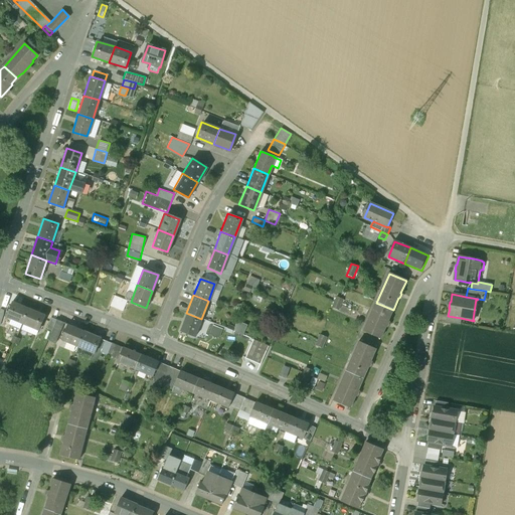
[(343,300),(336,298),(332,308),(338,310),(343,300)]
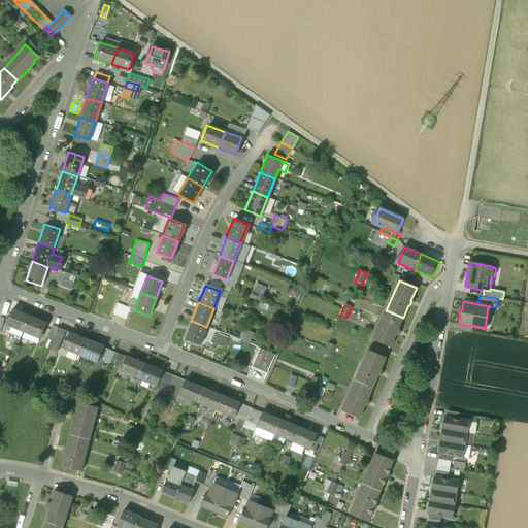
[(29,317),(12,309),(6,326),(23,332),(29,317)]
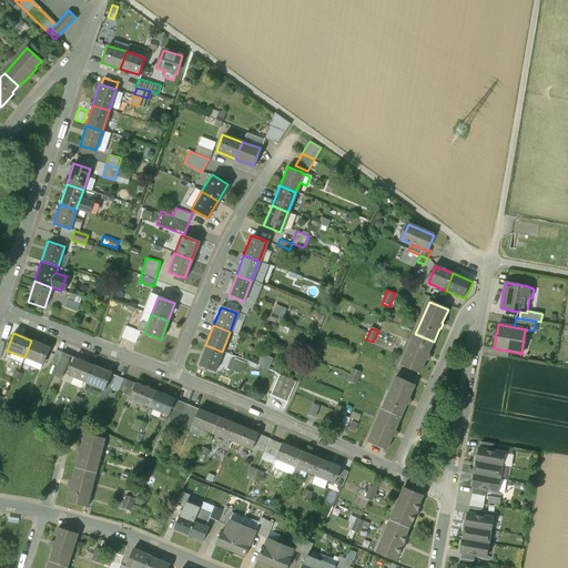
[(434,342),(415,334),(402,365),(419,374),(425,361),(427,361),(429,354),(428,354),(434,342)]
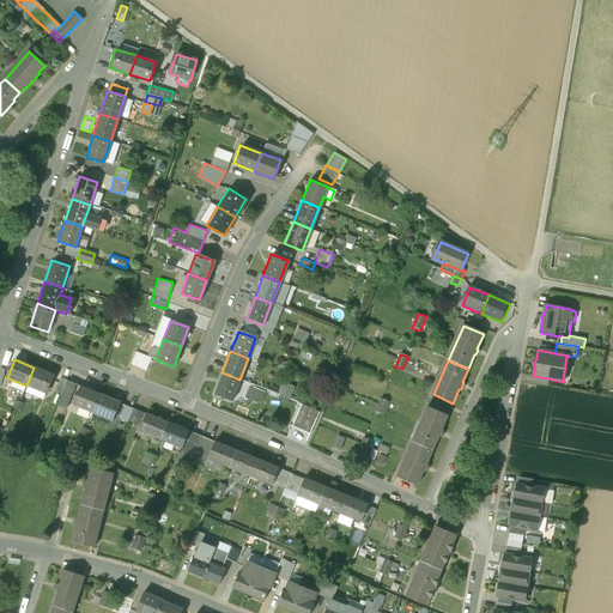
[(53,375),(34,368),(26,386),(46,393),(53,375)]
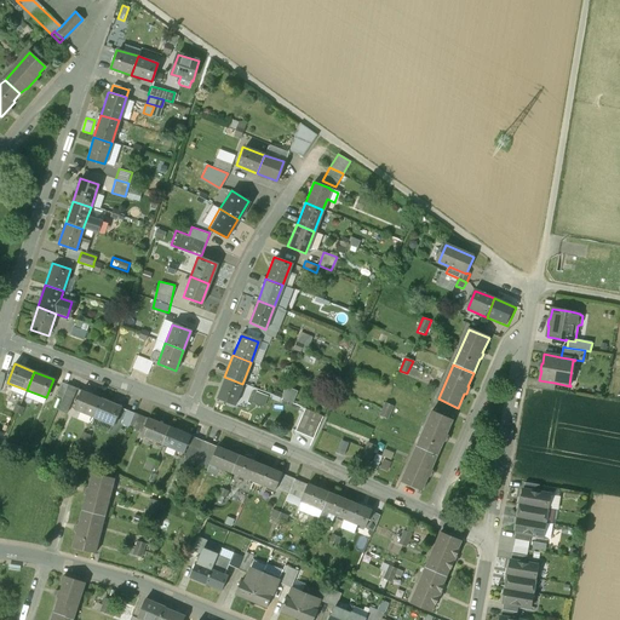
[(242,384),(224,377),(216,400),(233,406),(242,384)]
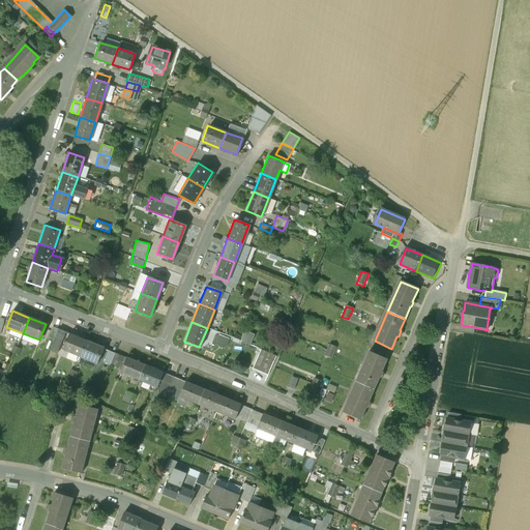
[(52,327),(47,337),(53,340),(57,329),(52,327)]
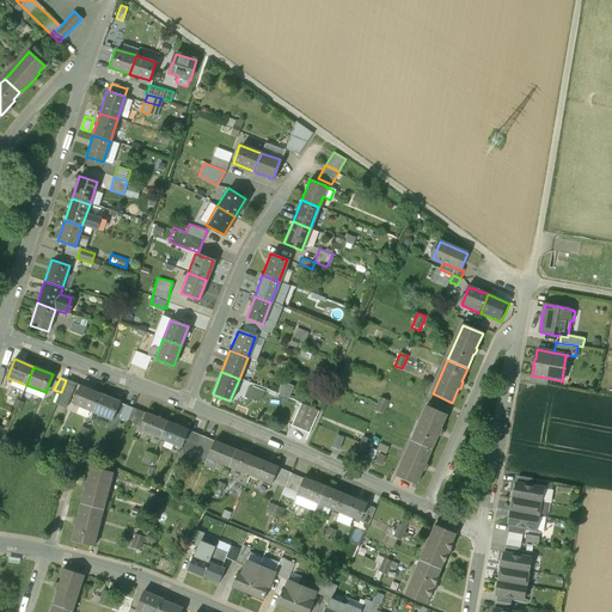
[(282,380),(277,392),(289,397),(294,385),(282,380)]
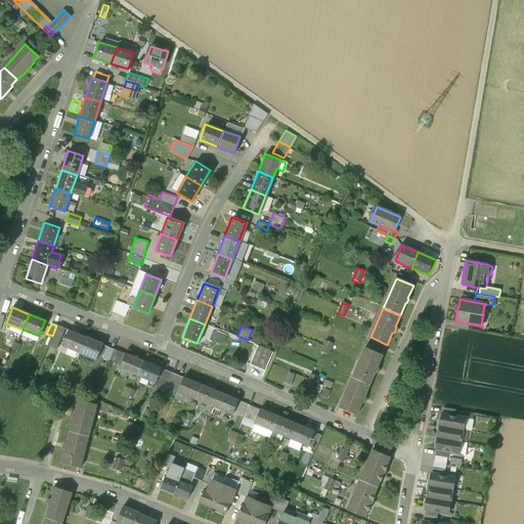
[(218,330),(213,339),(222,343),(226,334),(218,330)]
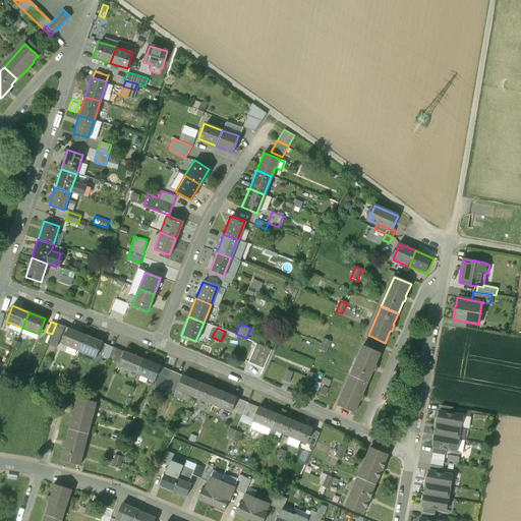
[(84,336),(68,329),(62,344),(78,351),(84,336)]
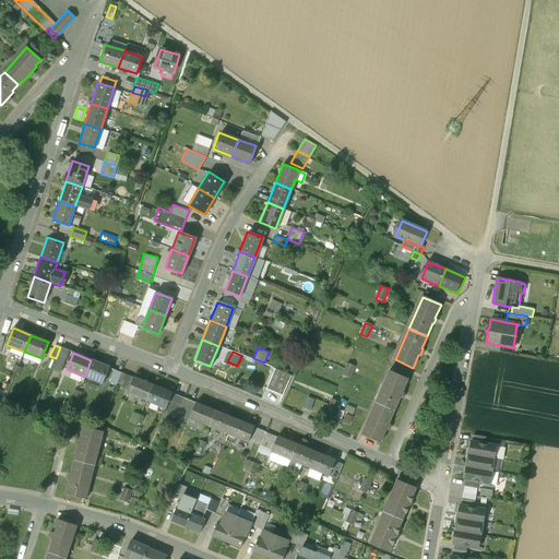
[(109,368),(91,360),(84,377),(102,383),(109,368)]
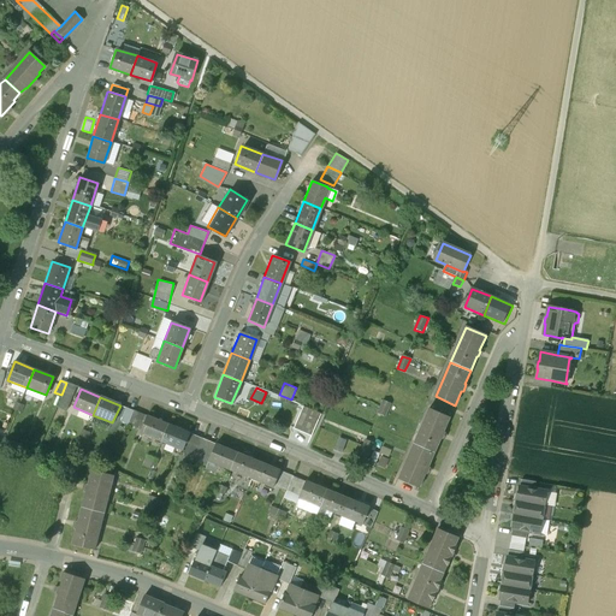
[(383,402),(377,414),(385,418),(390,404),(383,402)]
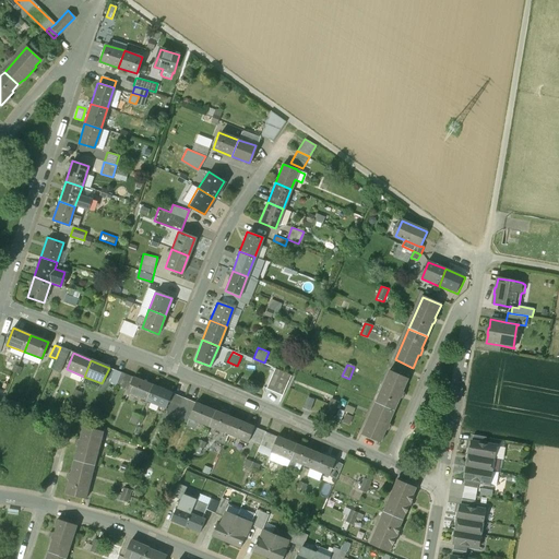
[(275,367),(266,388),(284,395),(292,375),(275,367)]
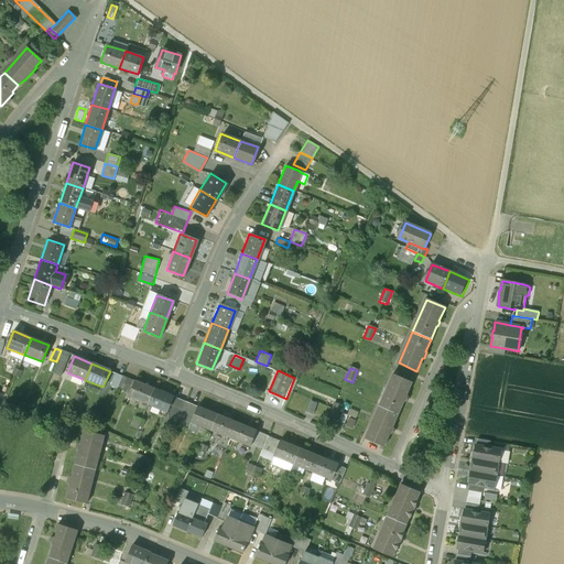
[(111,382),(116,384),(120,375),(116,372),(111,382)]
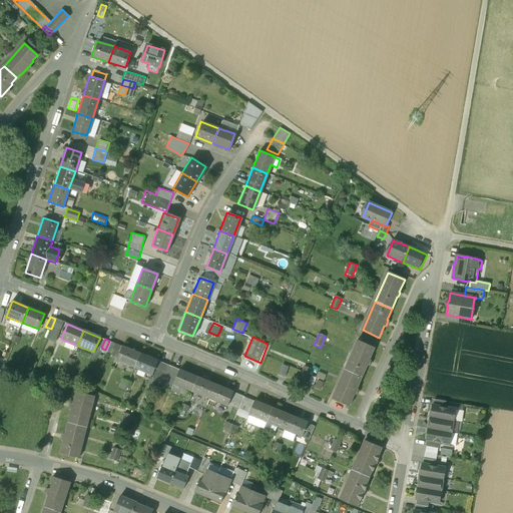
[(345,370),(362,377),(367,366),(368,366),(371,360),(369,359),(374,349),(358,342),(345,370)]
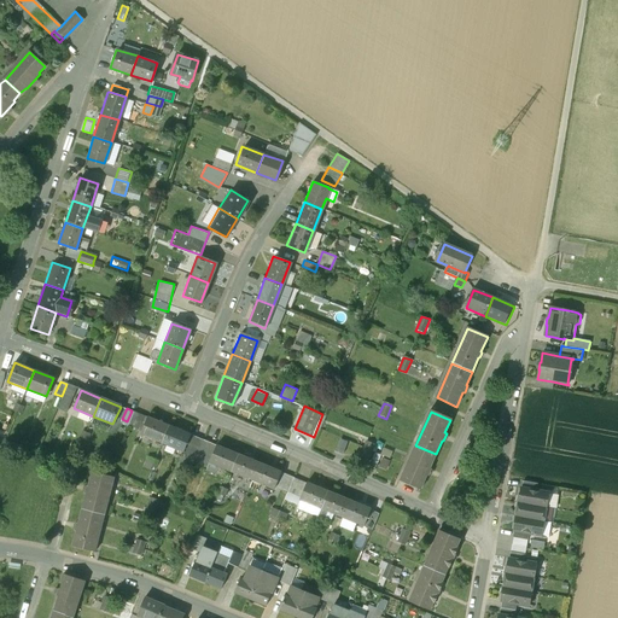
[(0,419),(0,436),(5,438),(11,424),(0,419)]
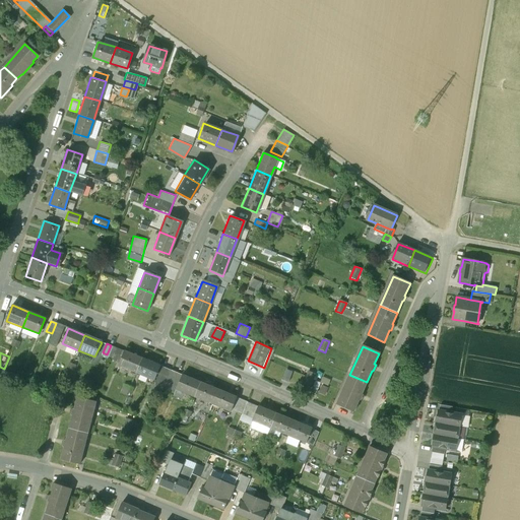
[(141,360),(124,352),(118,367),(136,374),(141,360)]
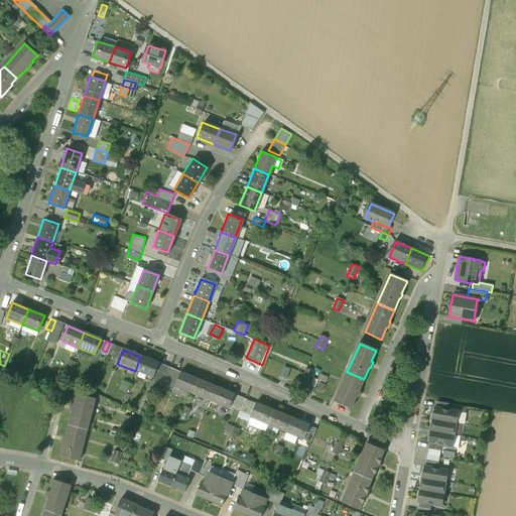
[(158,363),(140,357),(135,371),(152,377),(158,363)]
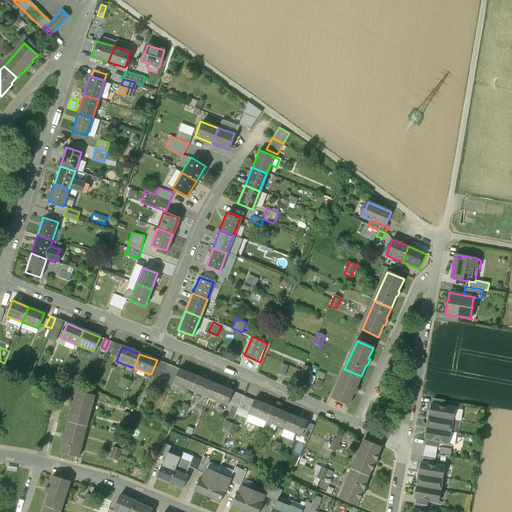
[(310,369),(304,367),(299,377),(305,380),(310,369)]
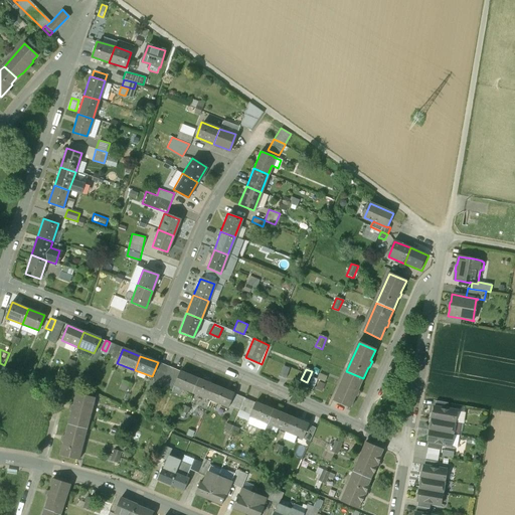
[(363,378),(346,371),(334,400),(350,407),(355,395),(357,396),(359,391),(357,391),(363,378)]
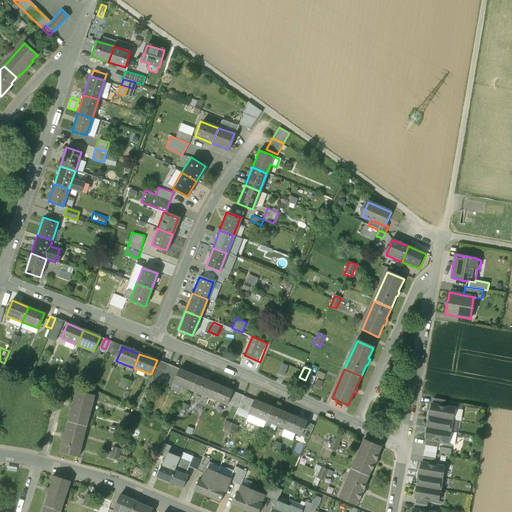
[(197,377),(180,370),(174,384),(191,391),(197,377)]
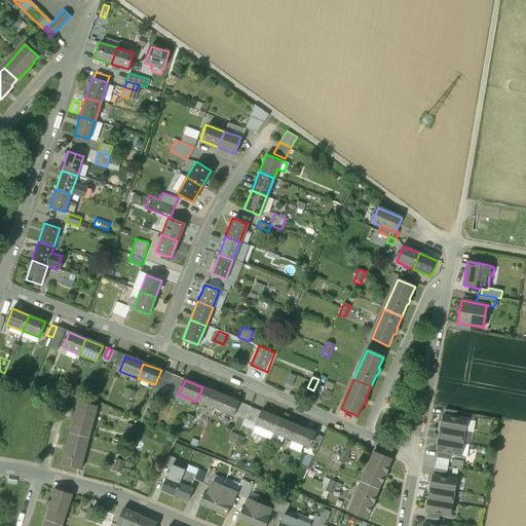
[(318,386),(314,397),(318,399),(324,388),(318,386)]
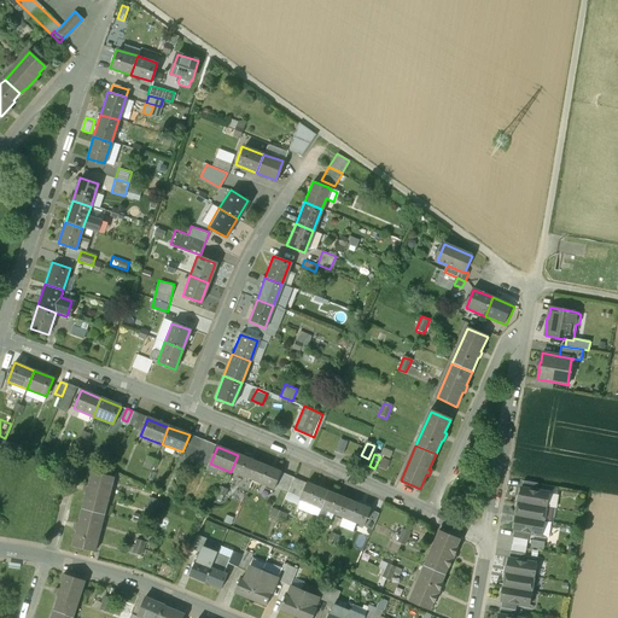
[(260,464),(238,455),(231,472),(252,481),(260,464)]
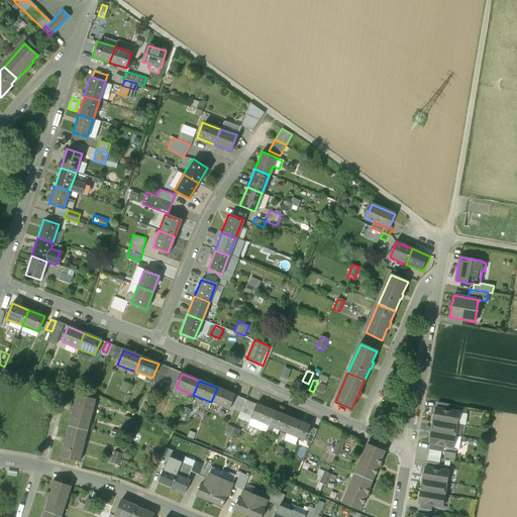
[(234,396),(217,388),(211,402),(229,410),(234,396)]
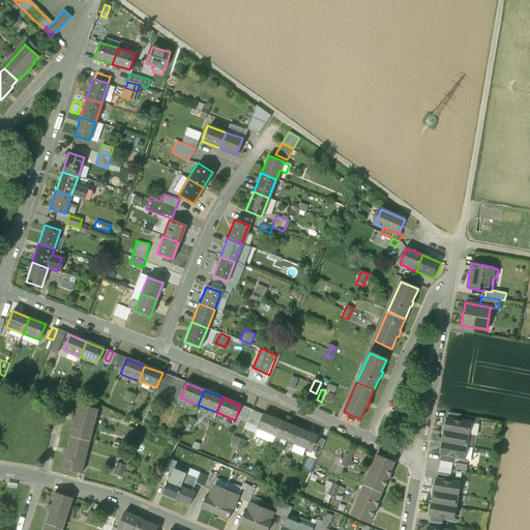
[(70,436),(88,441),(96,409),(79,405),(76,418),(74,418),(72,423),(75,423),(70,436)]
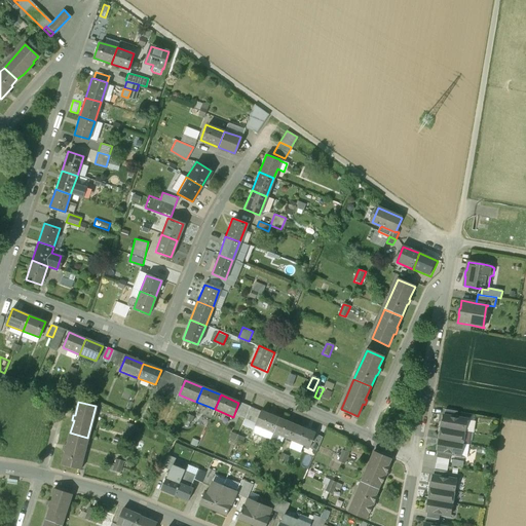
[(457,412),(445,410),(444,415),(456,418),(457,412)]
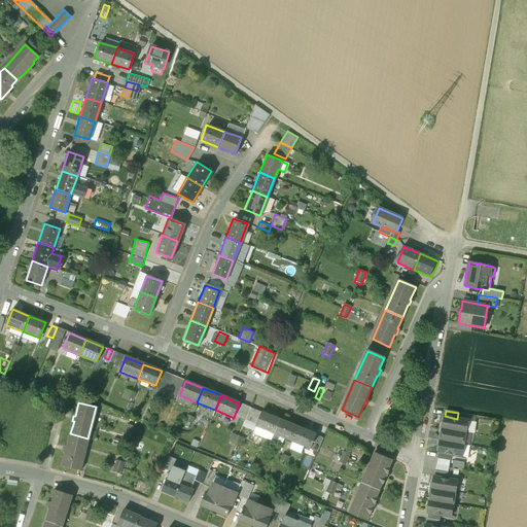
[(280,420),(261,412),(255,427),(274,434),(280,420)]
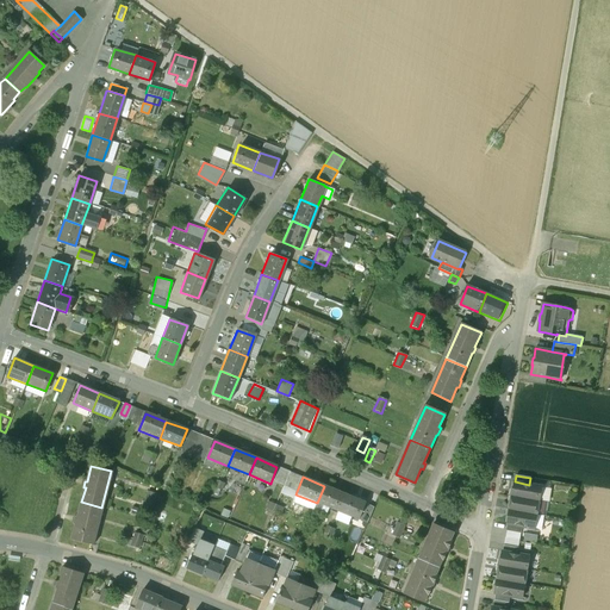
[(515,481),(514,481),(512,489),(511,489),(510,496),(540,500),(542,486),(529,485),(515,481)]
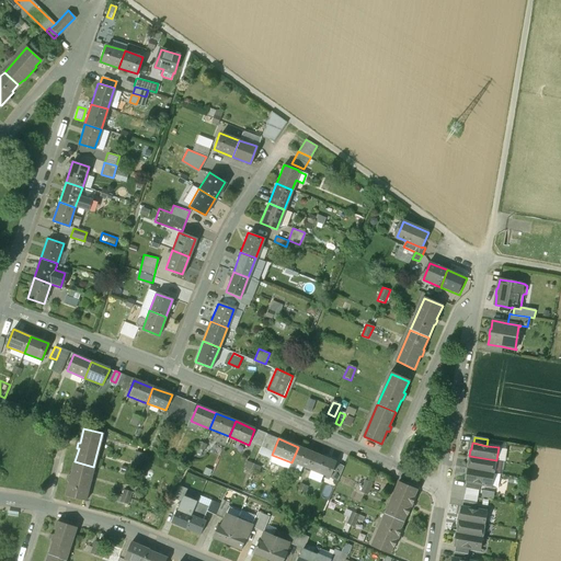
[(318,455),(298,447),(292,462),(310,470),(318,455)]
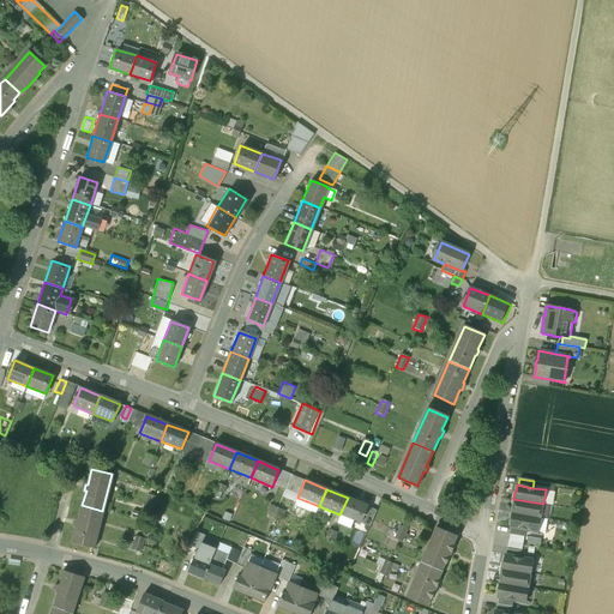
[(453,489),(449,500),(458,504),(463,493),(453,489)]
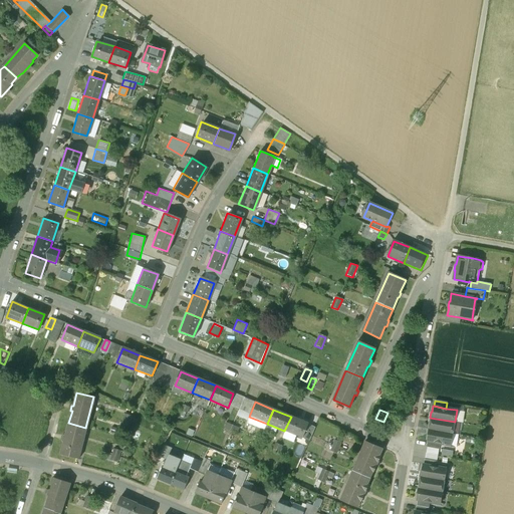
[(197,411),(194,417),(200,420),(203,413),(197,411)]
